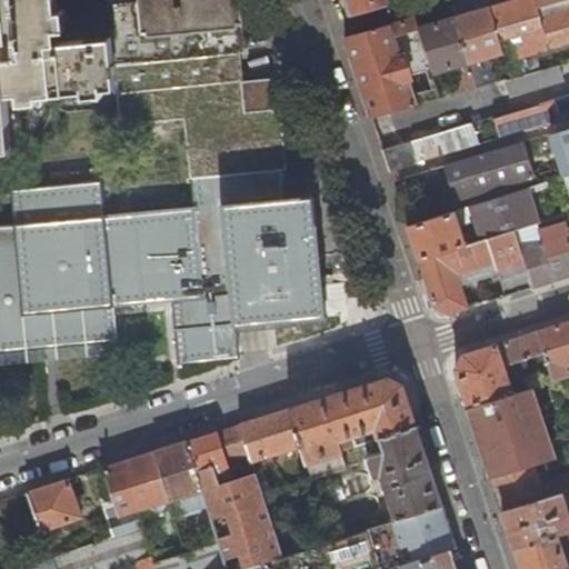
[(312,260),(322,259),(317,195),(287,197),(276,78),(247,81),(239,0),(110,0),(115,38),(63,42),(59,0),(10,0),(11,3),(1,5),(0,0),(0,148),(25,147),(20,97),(127,87),(130,127),(193,121),(201,210),(110,218),(108,183),(15,192),(17,228),(0,229),(0,346),(117,337),(113,305),(173,299),(178,359),(239,353),(237,326),(272,322),(272,312),(316,309),(312,260)]
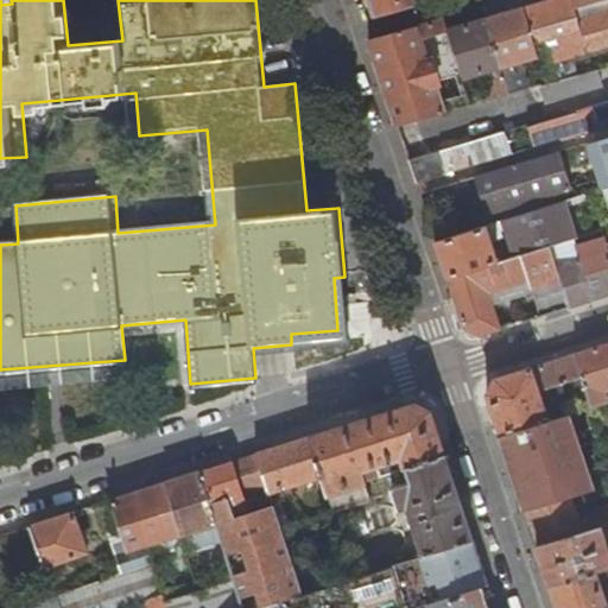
[(369,0),(375,18),(418,6),(416,0),(369,0)]
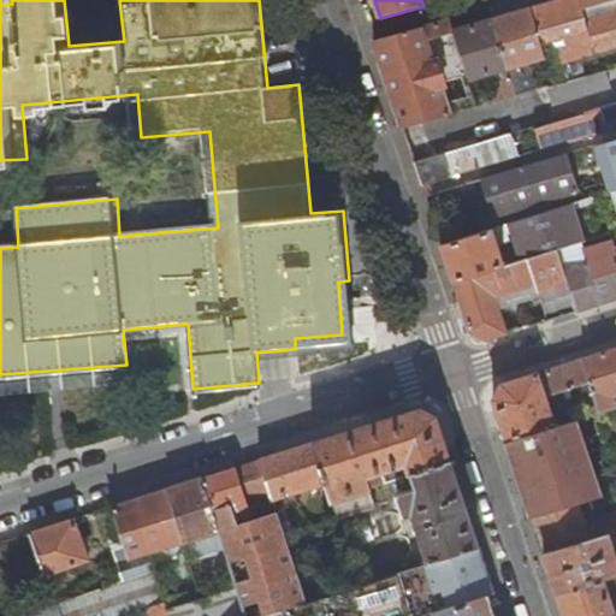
[(537,0),(529,0),(533,9),(546,57),(552,77),(555,86),(596,73),(591,54),(615,47),(615,11),(587,18),(585,9),(615,0),(560,0),(539,6),(537,0)]
